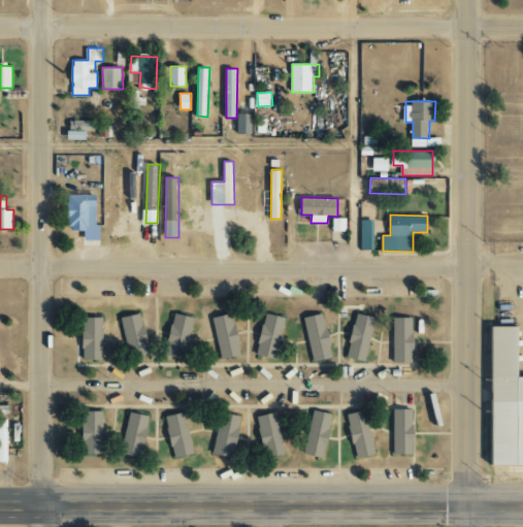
[(348,219),(334,218),(333,231),(347,231),(348,219)]
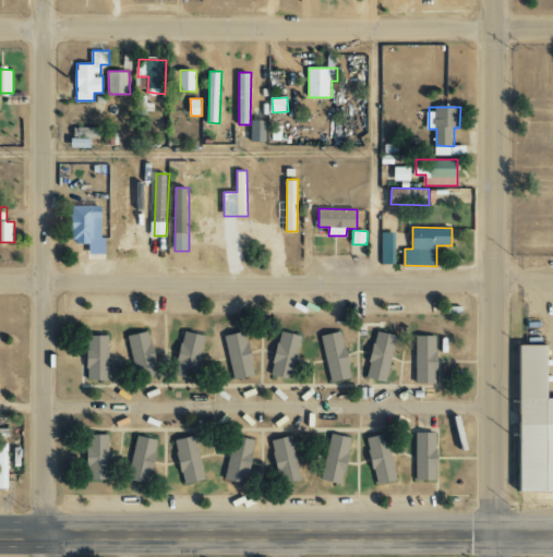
[(89,253),(106,253),(106,237),(89,237),(89,253)]
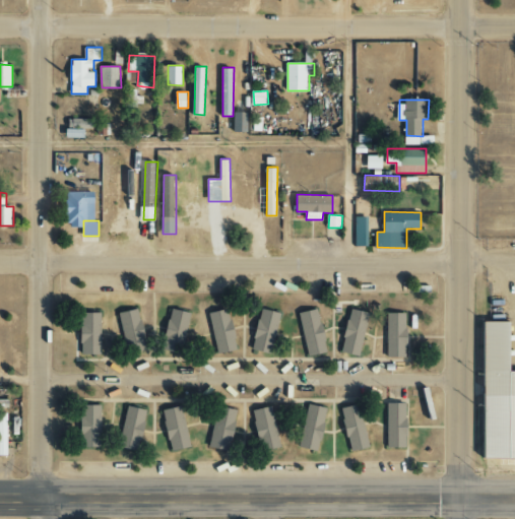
[(148,348),(139,308),(120,312),(129,352),(148,348)]
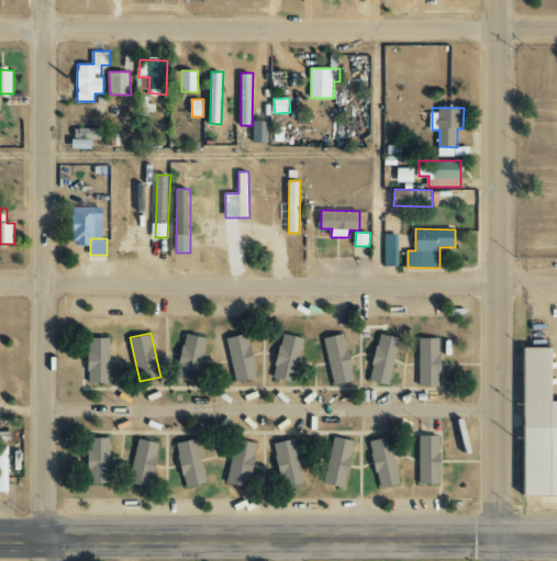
[(198,383),(208,338),(186,333),(176,378),(198,383)]
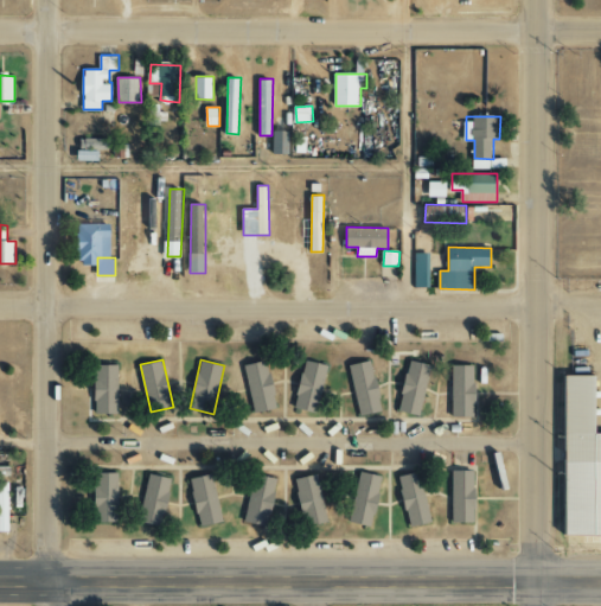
[(245,365),(257,413),(279,407),(268,359),(245,365)]
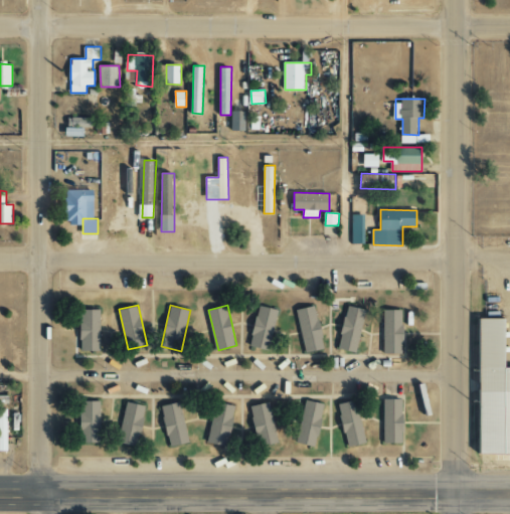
[(297,310),(308,352),(326,348),(315,305),(297,310)]
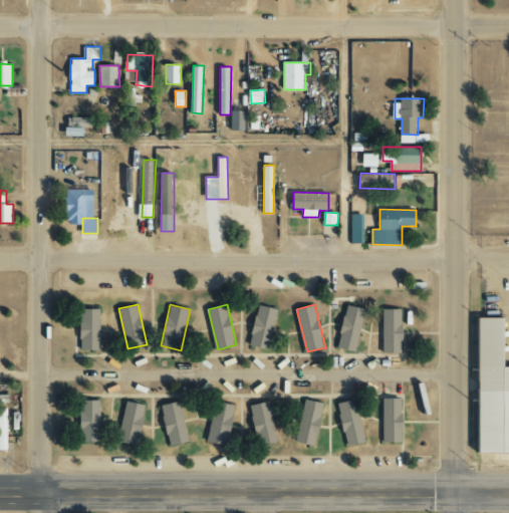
[(250,345),(270,349),(278,309),(259,305),(250,345)]
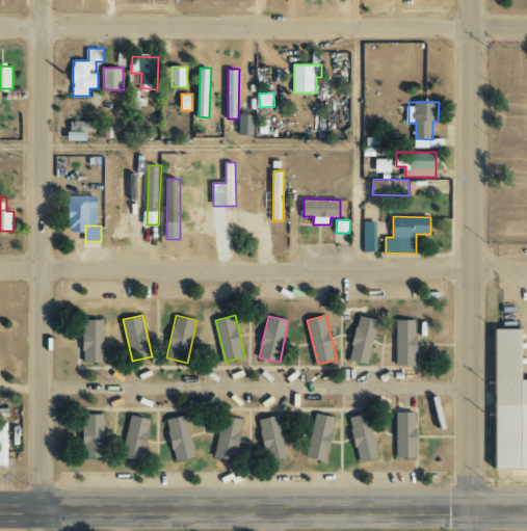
[(377,319),(358,316),(351,361),(371,364),(377,319)]
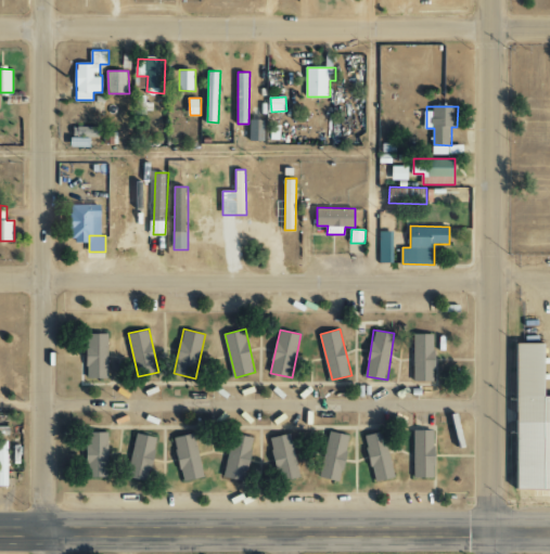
[(110,334),(87,334),(87,378),(111,377),(110,334)]
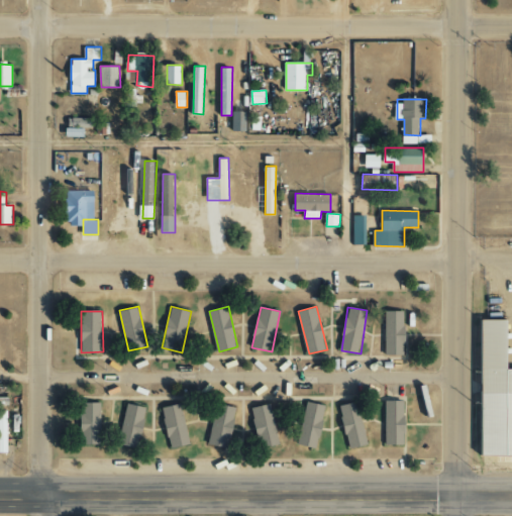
[(405,311),(387,311),(386,354),(405,355),(405,311)]
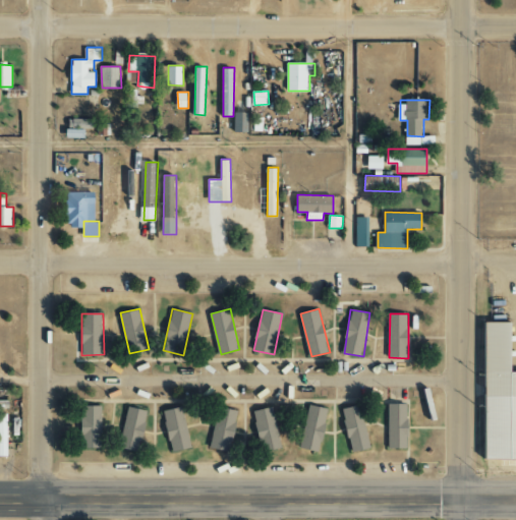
[(508,323),(482,323),(483,460),(515,459),(515,371),(509,371),(508,323)]
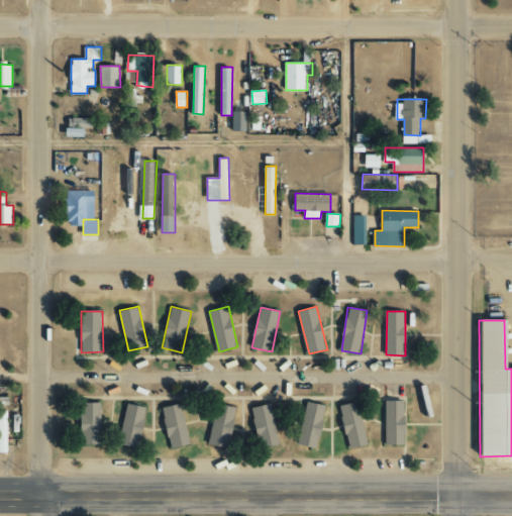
[(327,406),(308,401),(299,444),(317,448),(327,406)]
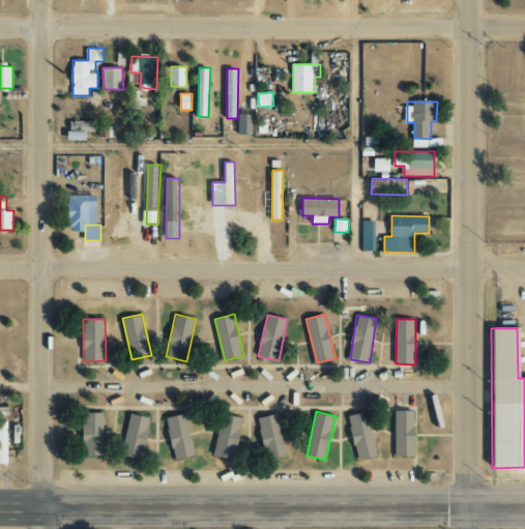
[(378,456),(368,411),(348,415),(358,461),(378,456)]
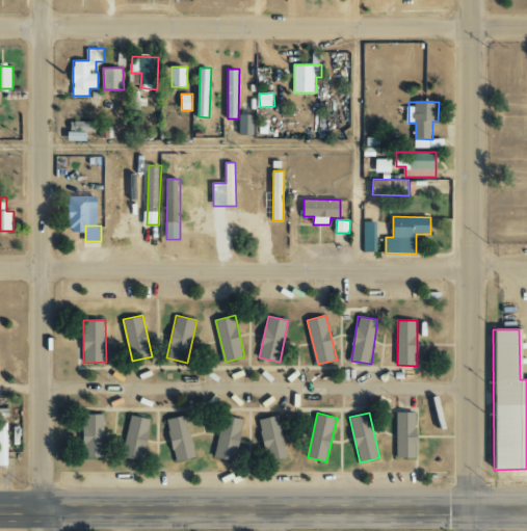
[(398,458),(417,457),(417,413),(397,413),(398,458)]
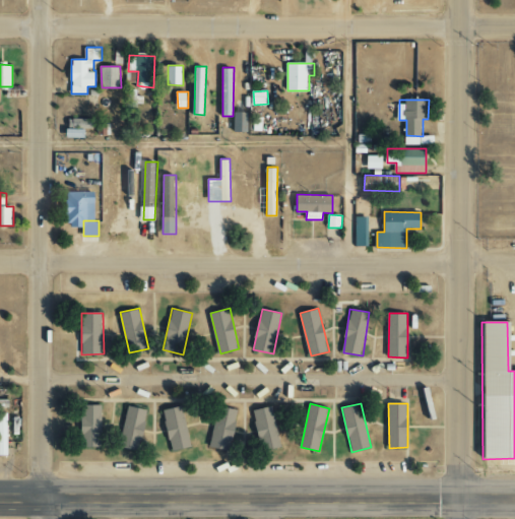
[(82,447),(104,446),(103,404),(81,405),(82,447)]
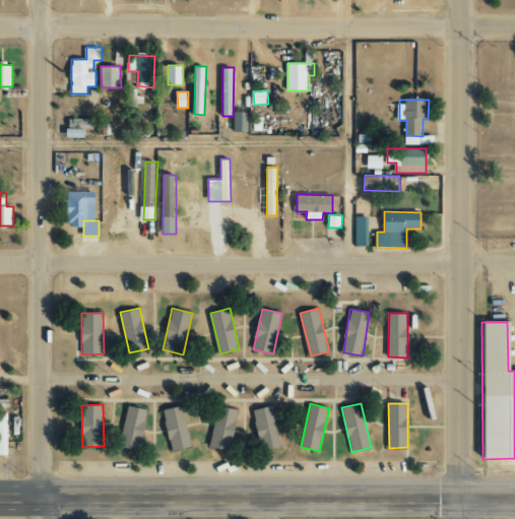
[(139,451),(148,409),(128,405),(120,447),(139,451)]
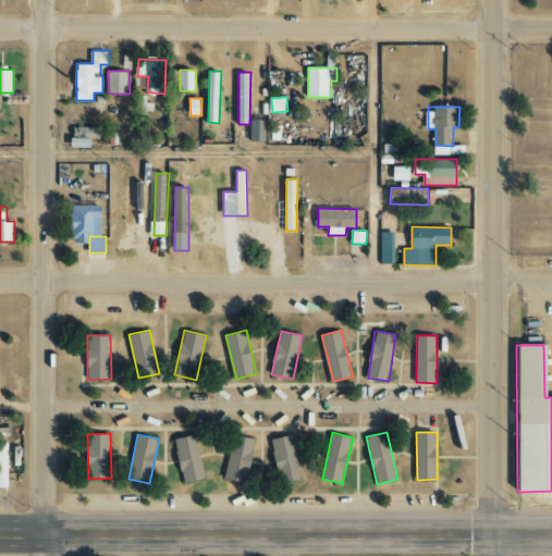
[(184,483),(206,479),(197,434),(175,439),(184,483)]
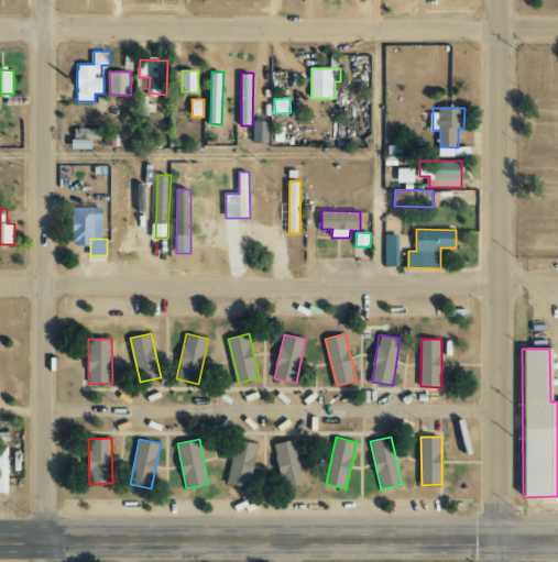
[(274,444),(284,488),(306,484),(296,439),(274,444)]
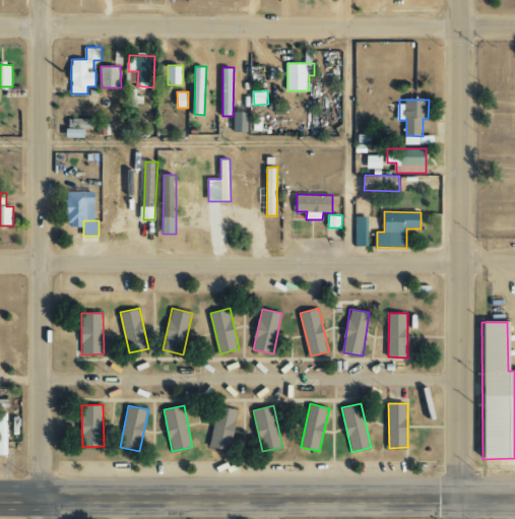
[(210,447),(230,451),(238,410),(219,406),(210,447)]
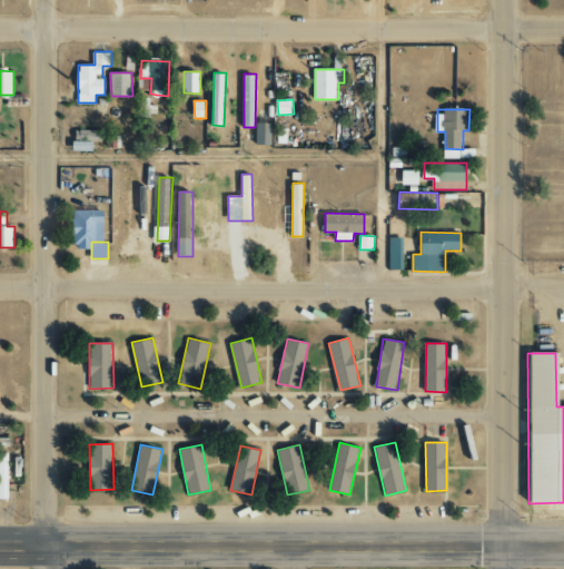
[(0,498),(10,499),(10,452),(0,452),(0,498)]
